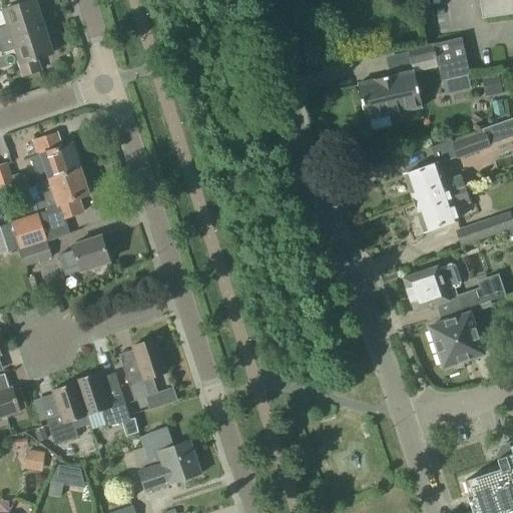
[(0,41),(43,28),(34,0),(3,11),(8,26),(0,28),(0,41)]
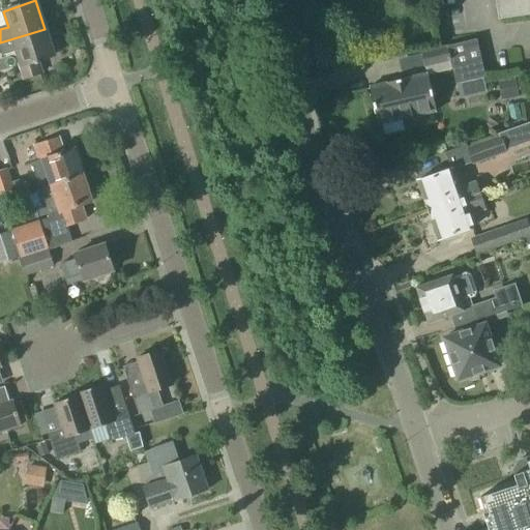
[(529,0),(491,0),(495,24),(529,18),(529,0)]
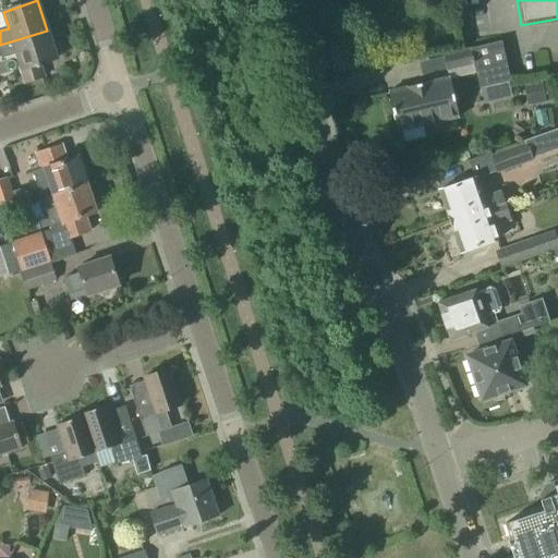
[(47,31),(0,45),(0,53),(2,59),(17,55),(22,71),(19,72),(23,84),(44,77),(39,65),(57,60),(47,31)]
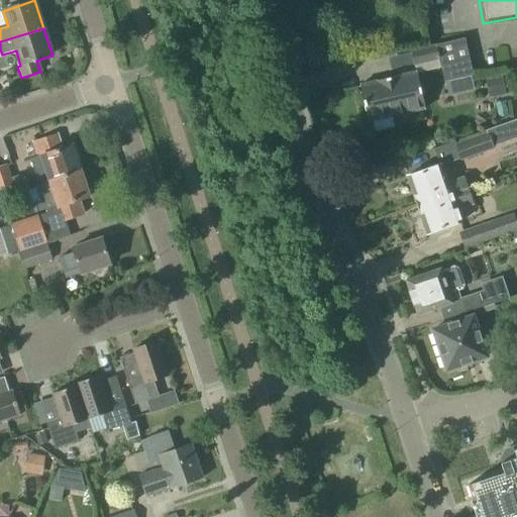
[(357,30),(355,33),(356,40),(359,43),(368,41),(371,38),(369,30),(366,28),(357,30)]
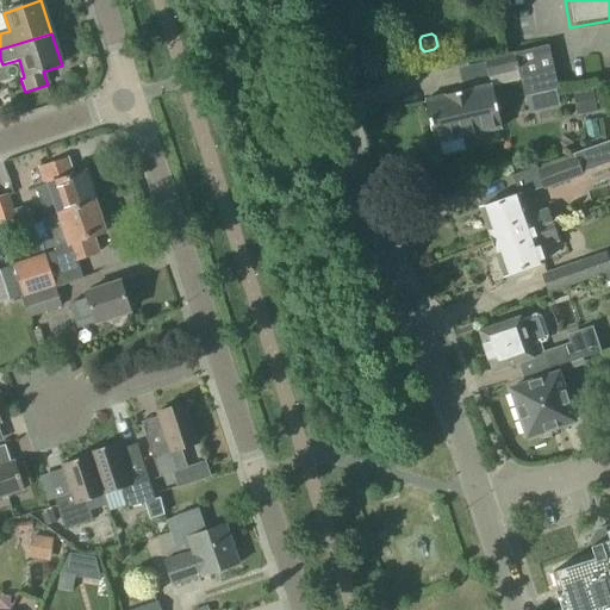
[(526,98),(556,92),(556,89),(558,89),(547,45),(514,54),(514,53),(484,60),(489,80),(518,73),(523,98),(526,97),(526,98)]
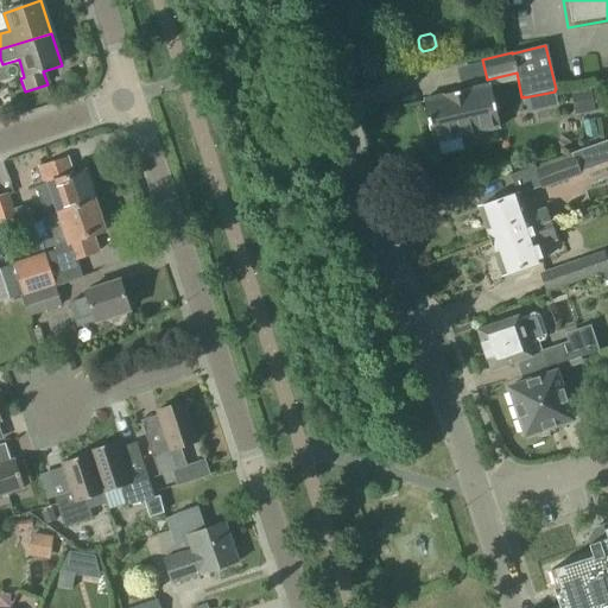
[(432,144),(499,128),(489,84),(423,100),(432,144)]
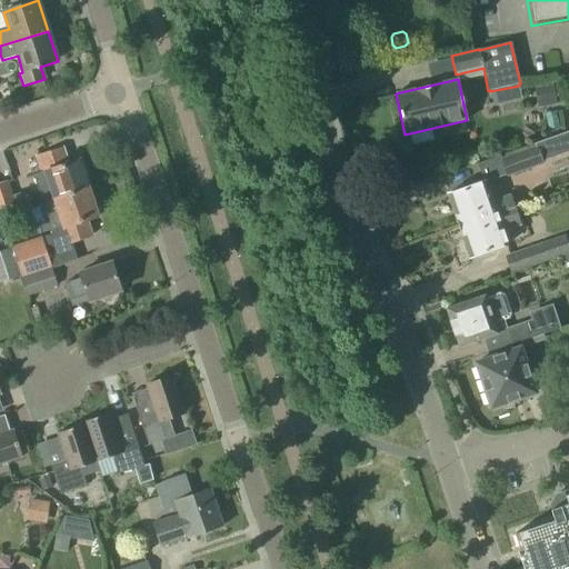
[(519,86),(490,91),(495,108),(522,101),(519,86)]
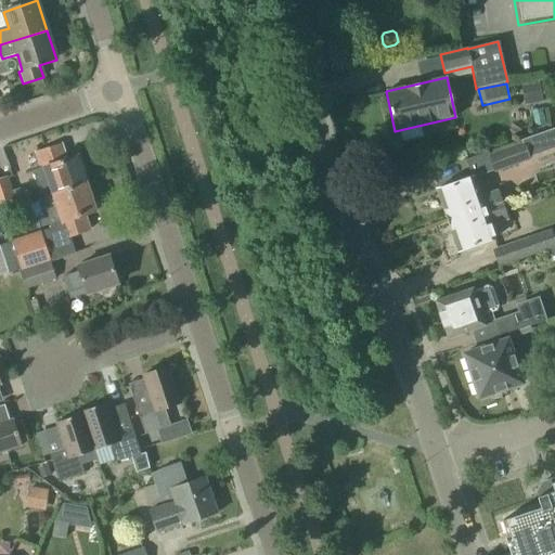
[(529,158),(554,149),(554,128),(520,140),(521,143),(494,153),(487,156),(485,152),(465,159),(472,177),(436,190),(447,221),(502,202),(498,190),(480,196),(474,179),(493,171),(494,173),(530,160),(529,158)]
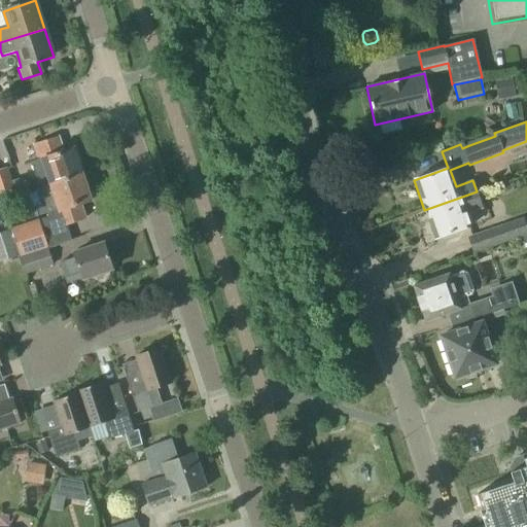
[(39,189),(81,175),(73,148),(64,151),(59,136),(32,145),(37,160),(30,162),(39,188),(39,189)]
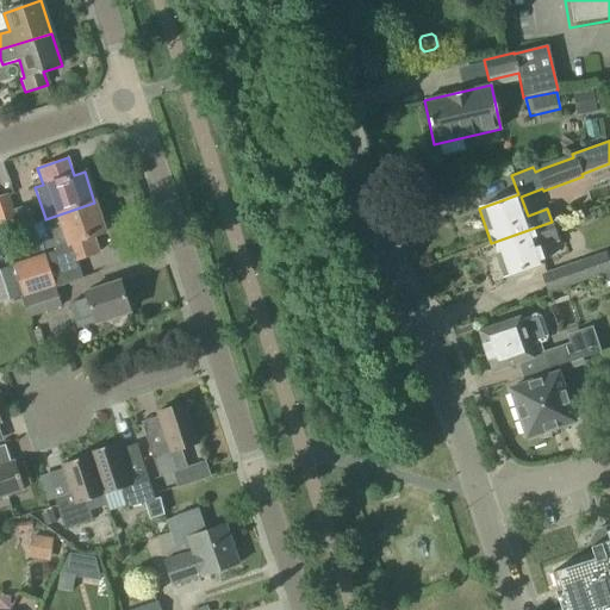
[(0,234),(20,228),(10,194),(0,197),(0,234)]
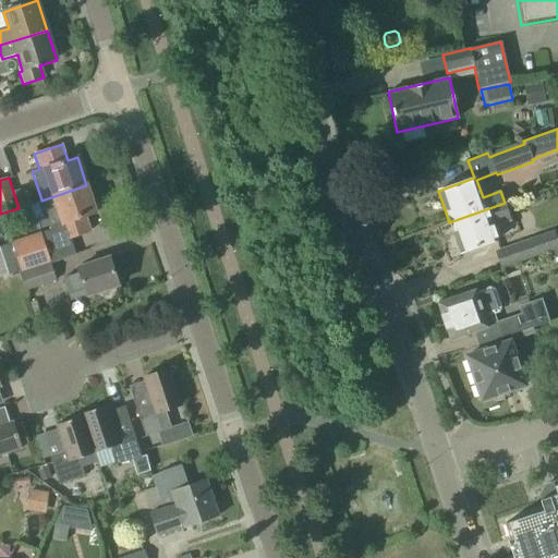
[(41,201),(41,199),(36,202),(56,225),(48,231),(44,233),(48,246),(92,232),(86,217),(96,214),(86,185),(41,201)]
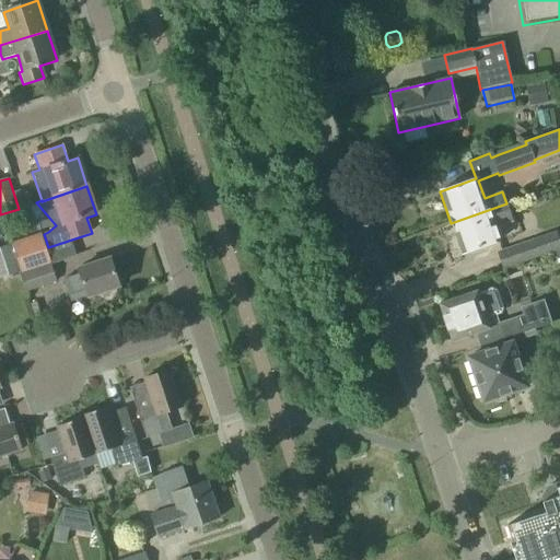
[(506,203),(451,223),(462,255),(500,242),(494,229),(513,222),(506,203)]
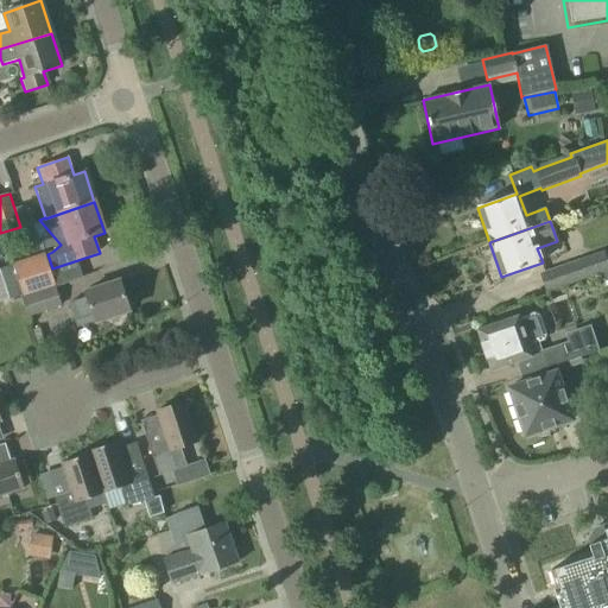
[(545,293),(607,271),(607,264),(603,252),(539,273),(545,293)]
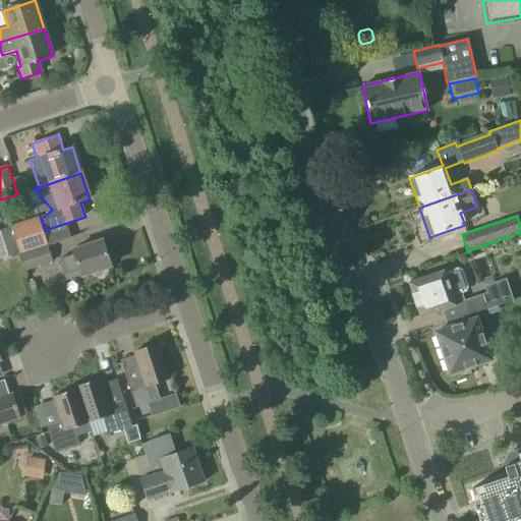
[(19,254),(47,246),(38,218),(10,226),(19,254)]
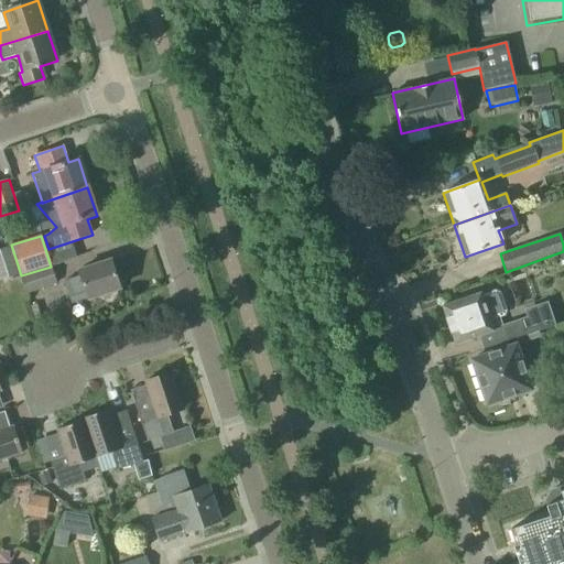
[(0,295),(1,299),(23,291),(18,275),(19,275),(9,247),(0,249),(0,295)]
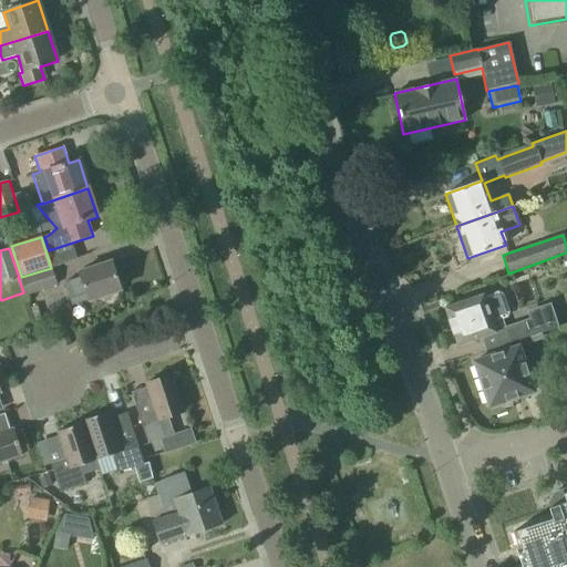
[(89,300),(121,290),(112,263),(79,272),(81,278),(64,282),(71,306),(88,300),(89,300)]
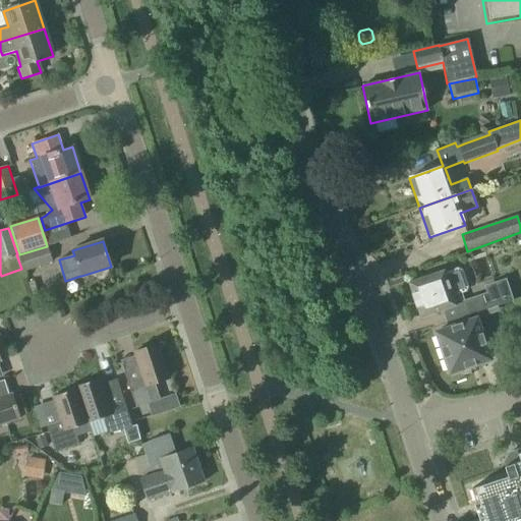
[(23,272),(53,263),(47,246),(19,254),(18,255),(23,272)]
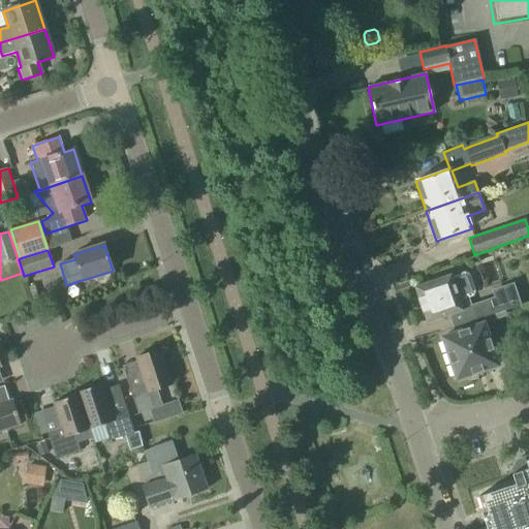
[(450,275),(414,287),(427,323),(448,316),(454,329),(521,306),(514,283),(491,290),(493,298),(471,305),(469,298),(472,297),(474,292),(469,275),(464,273),(452,277),(450,275)]
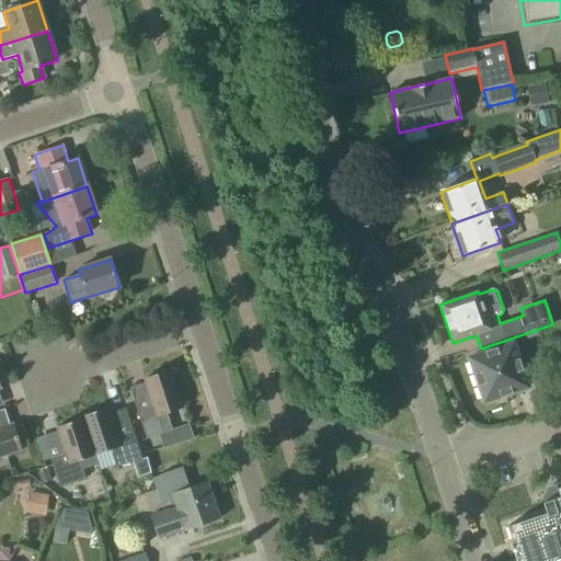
[(513,343),(469,358),(484,402),(528,388),(513,343)]
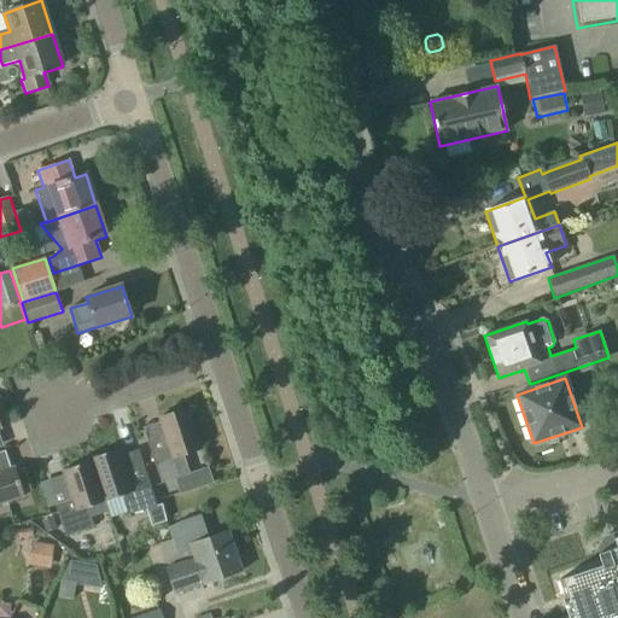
[(161,484),(190,474),(184,455),(202,449),(187,408),(158,419),(159,423),(143,429),(161,484)]
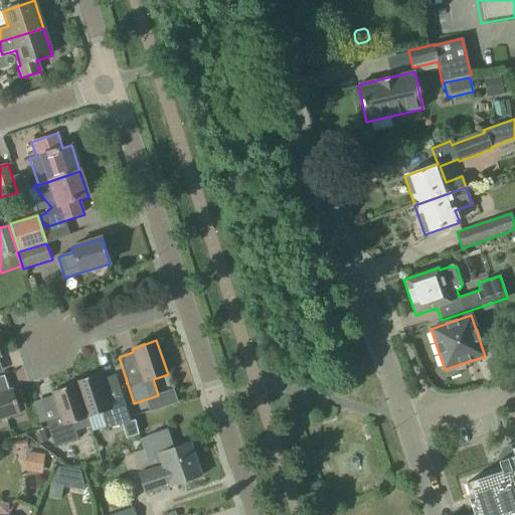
[(75,382),(87,418),(101,413),(107,430),(122,424),(130,421),(115,375),(101,380),(99,375),(75,382)]
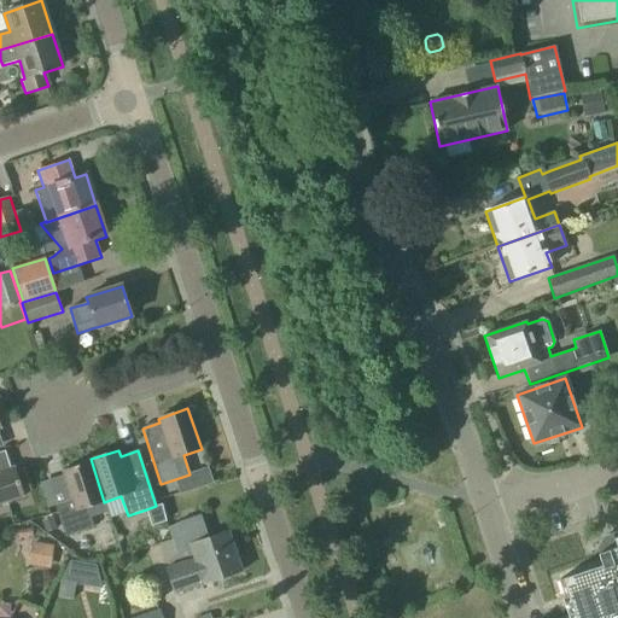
[(11,468),(5,452),(0,453),(0,505),(24,497),(15,467),(11,468)]
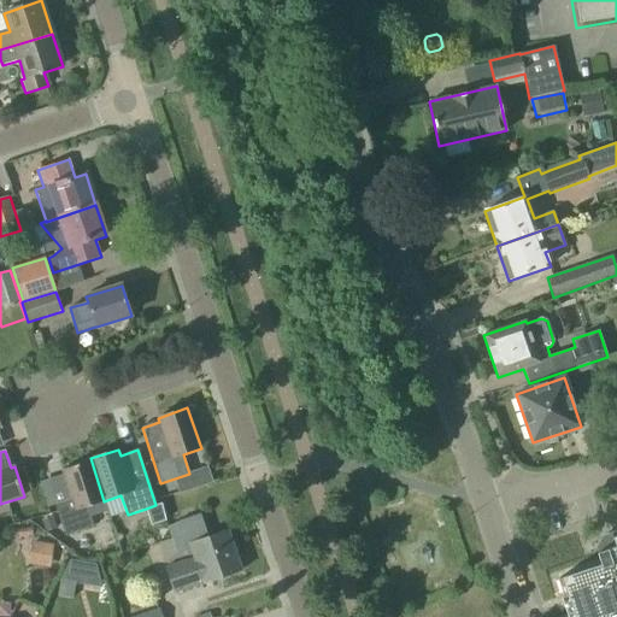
[(103,501),(104,501),(90,458),(89,459),(89,462),(63,470),(69,491),(64,492),(68,501),(54,505),(65,536),(93,527),(89,512),(105,507),(103,501)]
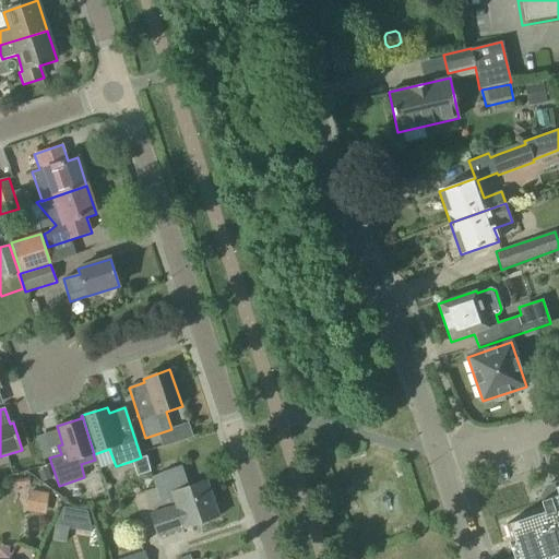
[(141,458),(132,461),(137,476),(150,472),(145,456),(141,458)]
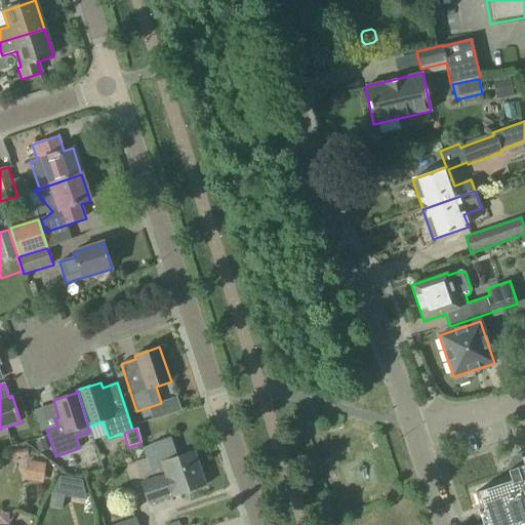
[(177,457),(170,437),(149,445),(158,470),(163,468),(165,475),(142,483),(149,506),(206,486),(194,451),(177,457)]
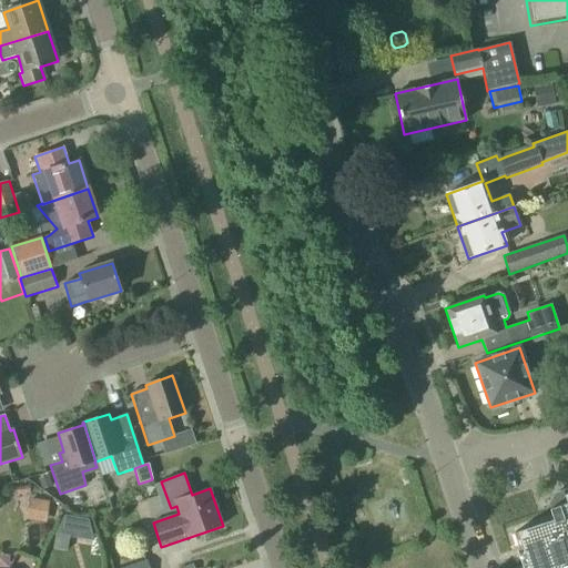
[(48,476),(38,479),(42,490),(51,487),(48,476)]
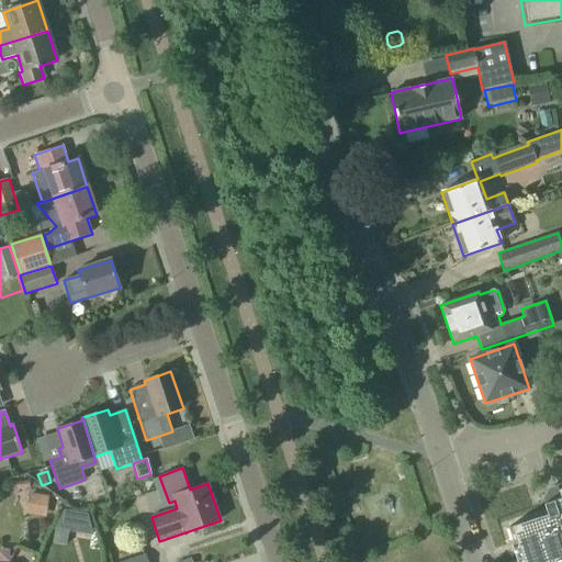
[(561,483),(557,486),(558,489),(549,491),(544,499),(546,503),(543,504),(548,515),(508,527),(519,561),(561,561),(561,536),(561,535),(561,534),(561,483)]
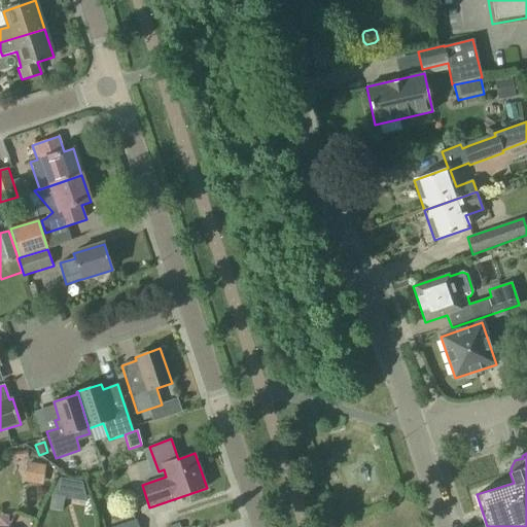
[(28,460),(25,478),(43,481),(45,463),(28,460)]
